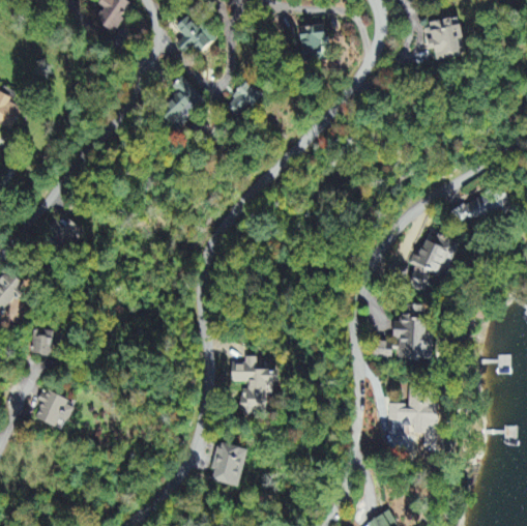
[(99,0),(98,2),(104,5),(95,19),(114,31),(133,1),(130,0),(99,0)]
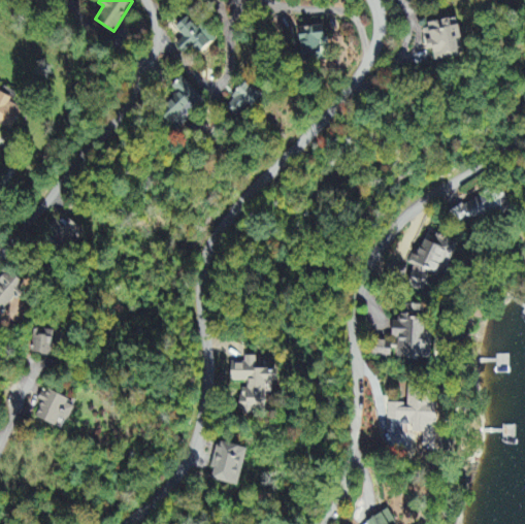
[(202,21),(198,25),(188,14),(175,26),(183,34),(174,41),(184,51),(193,42),(200,51),(216,36),(202,21)]
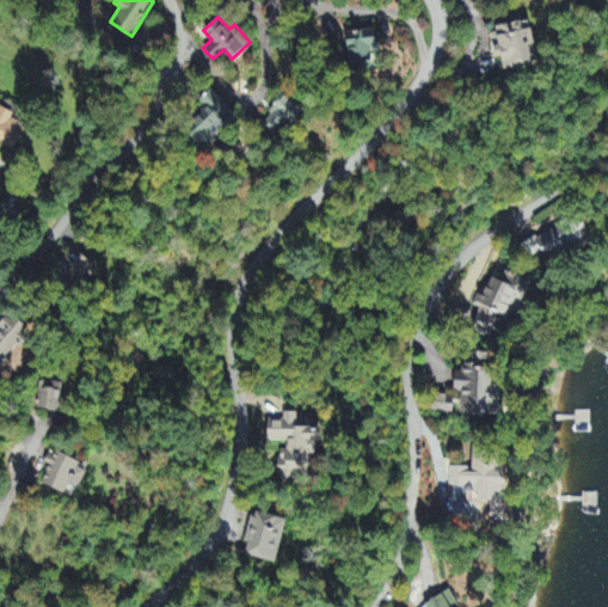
[(533,26),(523,28),(522,20),(491,25),(495,55),(502,54),(503,66),(536,62),(533,26)]
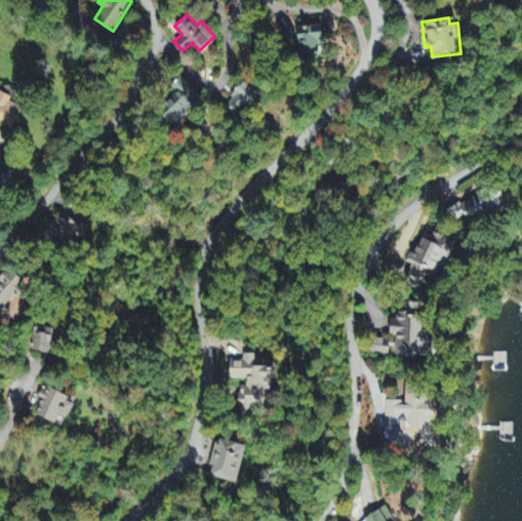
[(318,38),(323,38),(322,24),(296,25),(297,54),(319,53),(318,38)]
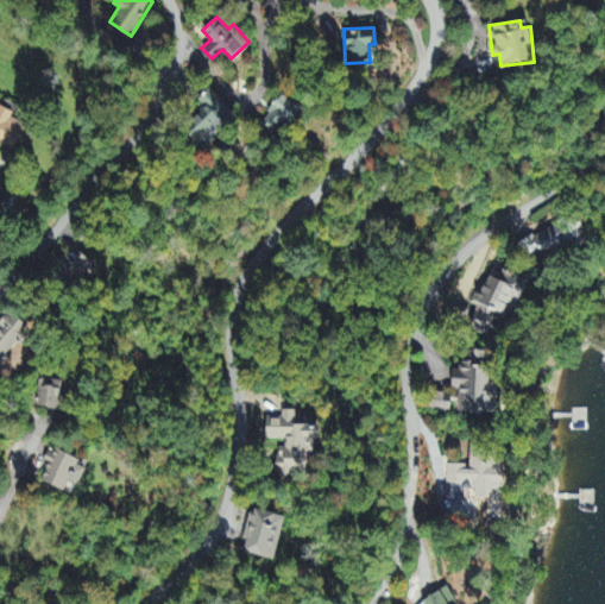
[(195,99),(202,105),(183,125),(205,144),(234,112),(207,87),(195,99)]
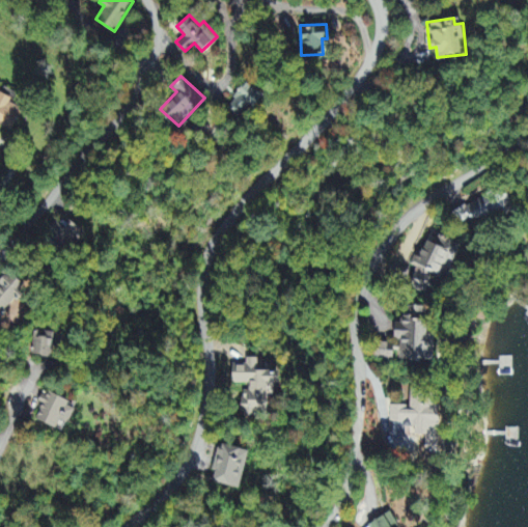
[(224,105),(241,118),(261,94),(246,80),(224,105)]
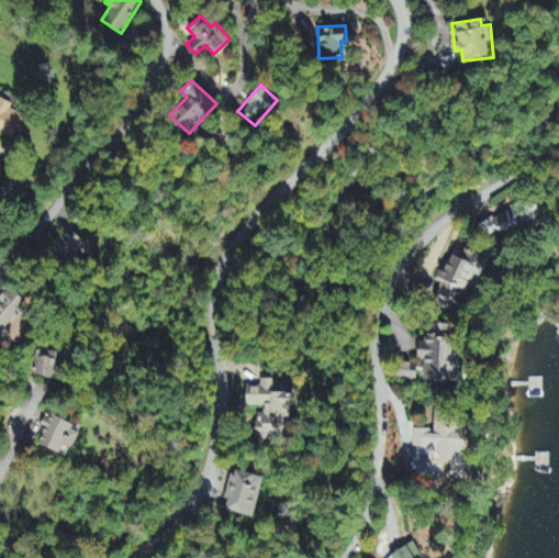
[(0,132),(10,136),(21,113),(9,107),(11,101),(0,96),(0,132)]
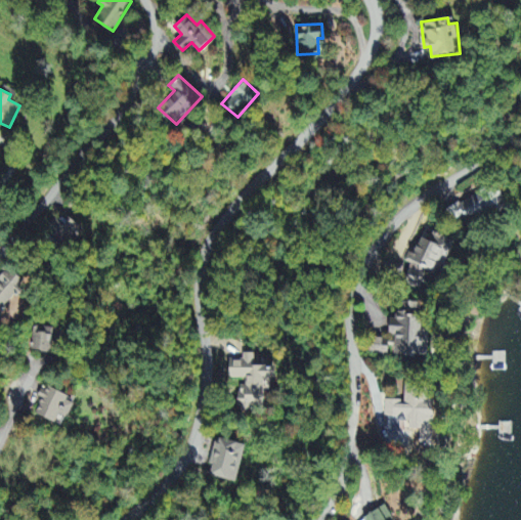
[(451,222),(493,202),(486,186),(444,207),(451,222)]
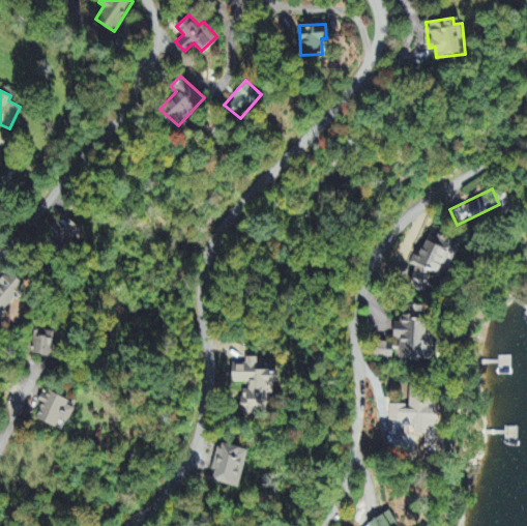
[(56,220),(44,236),(66,254),(85,230),(64,213),(58,221),(56,220)]
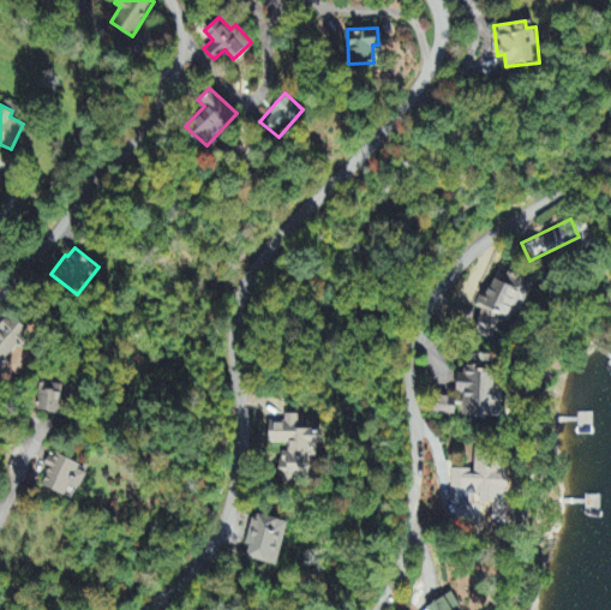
[(484,295),(477,293),(472,304),(479,308),(474,318),(492,327),(498,314),(509,317),(515,303),(520,304),(531,280),(504,268),(499,279),(493,276),(484,295)]
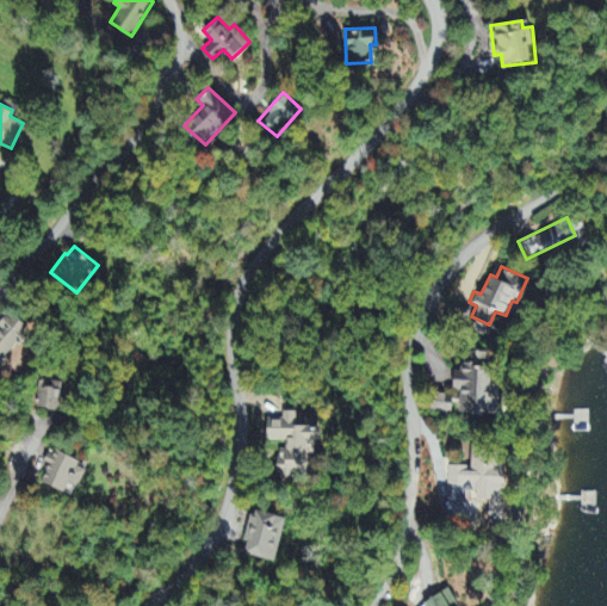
[(0,363),(31,329),(11,310),(0,321),(0,363)]
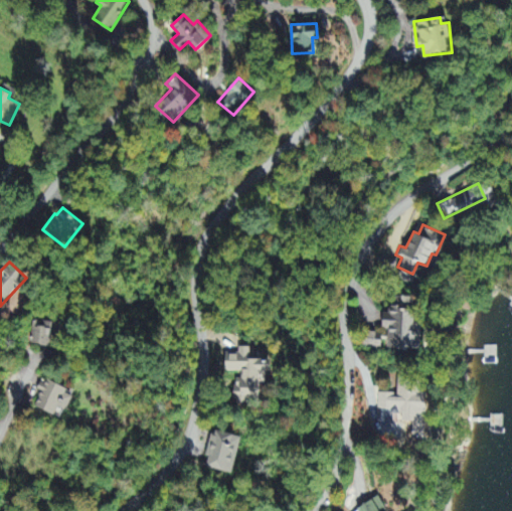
[(418,348),(418,322),(415,322),(415,307),(388,306),(388,311),(381,311),(381,328),(385,328),(385,347),(418,348)]
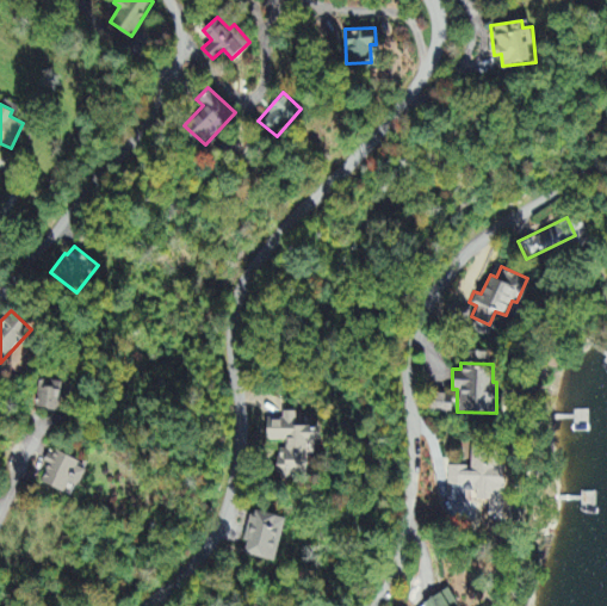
[(32,406),(56,409),(61,381),(37,377),(32,406)]
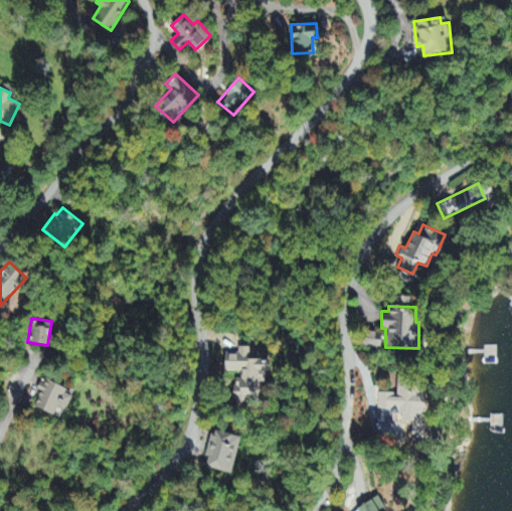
[(362,346),(379,346),(380,331),(363,330),(362,346)]
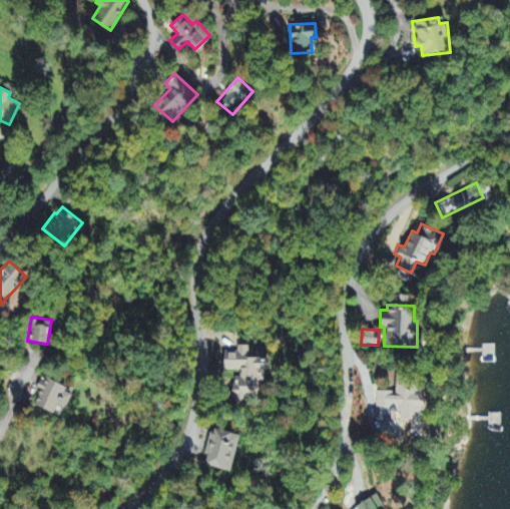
[(248,357),(248,344),(235,344),(235,351),(224,351),(223,368),(234,368),(234,399),(253,400),(255,380),(262,380),(263,369),(272,369),(272,357),(248,357)]
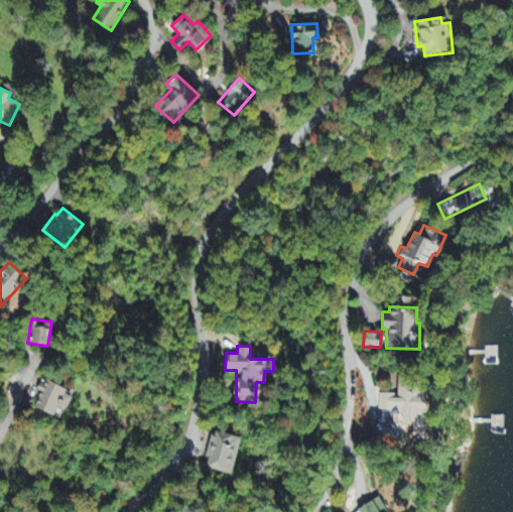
[(376,392),(376,408),(395,408),(395,412),(404,413),(404,418),(420,418),(421,377),(396,377),(395,393),(376,392)]
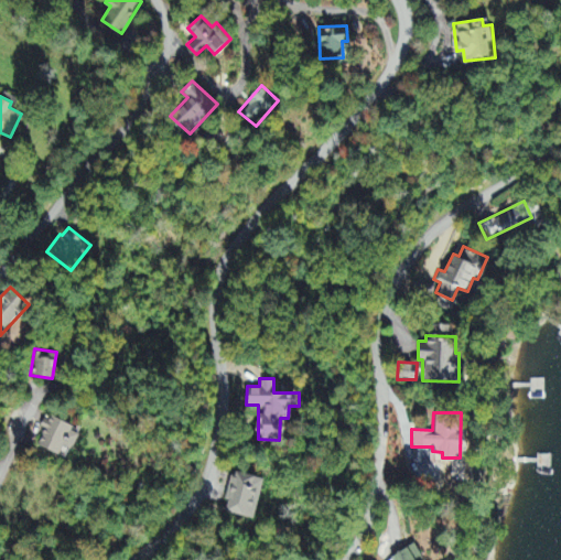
[(67,456),(79,429),(46,415),(42,426),(44,427),(36,443),(67,456)]
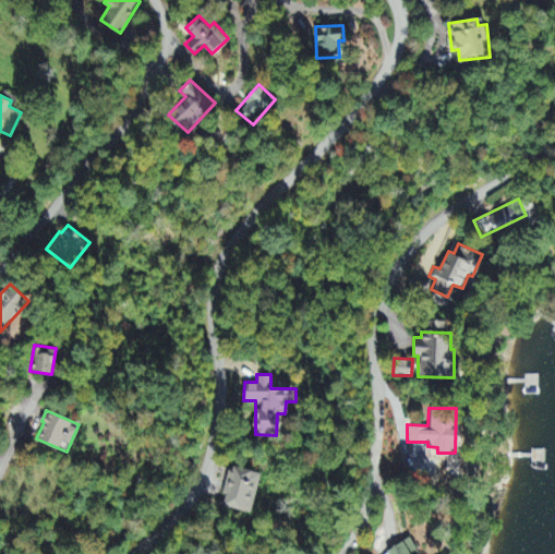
[(251,512),(260,470),(228,464),(220,505),(251,512)]
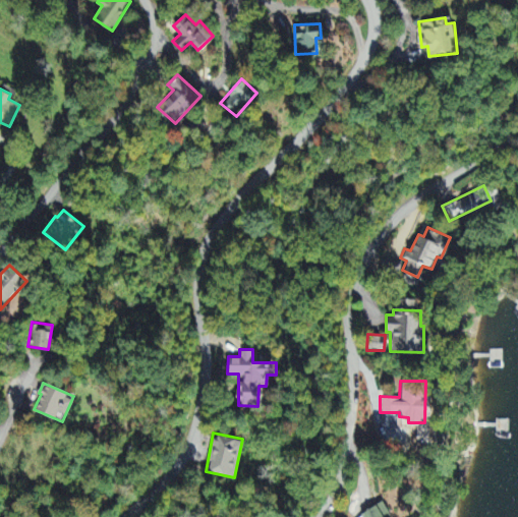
[(362,516),(384,516),(384,515),(388,513),(383,502),(360,511),(362,516)]
